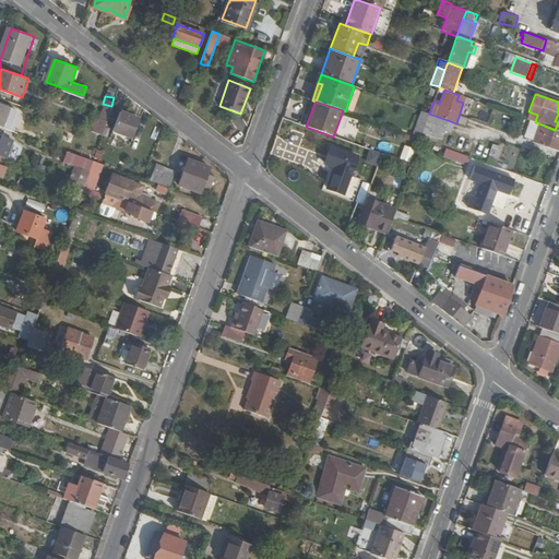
[(0,104),(0,125),(14,130),(18,121),(8,118),(12,108),(0,104)]
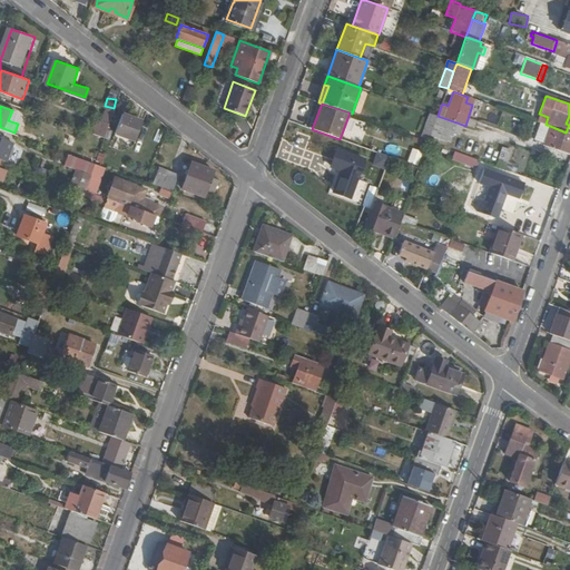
[(431,136),(438,116),(429,112),(420,138),(429,141),(431,136)]
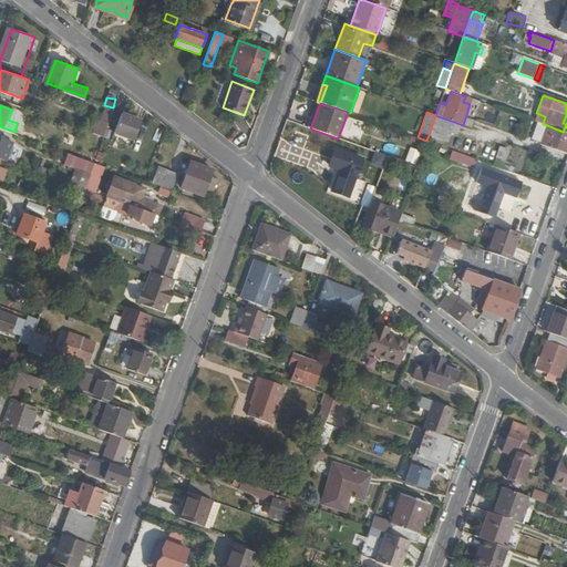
[(126,115),(120,134),(138,141),(145,121),(126,115)]
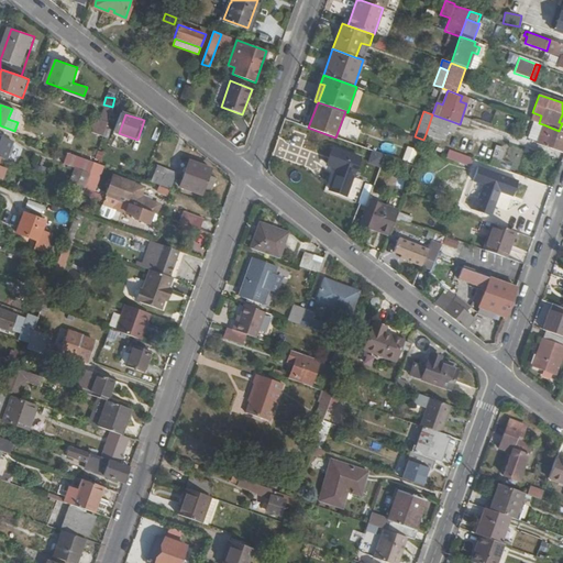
[(443,141),(451,121),(432,114),(426,134),(443,141)]
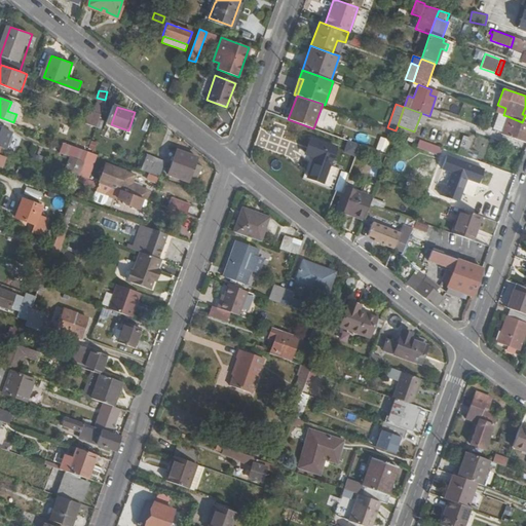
[(277,116),(265,111),(262,122),(273,127),(277,116)]
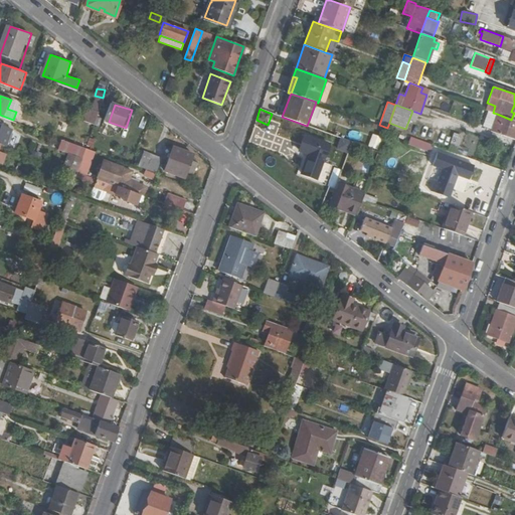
[(514,140),(514,121),(511,120),(497,114),(491,131),(514,140)]
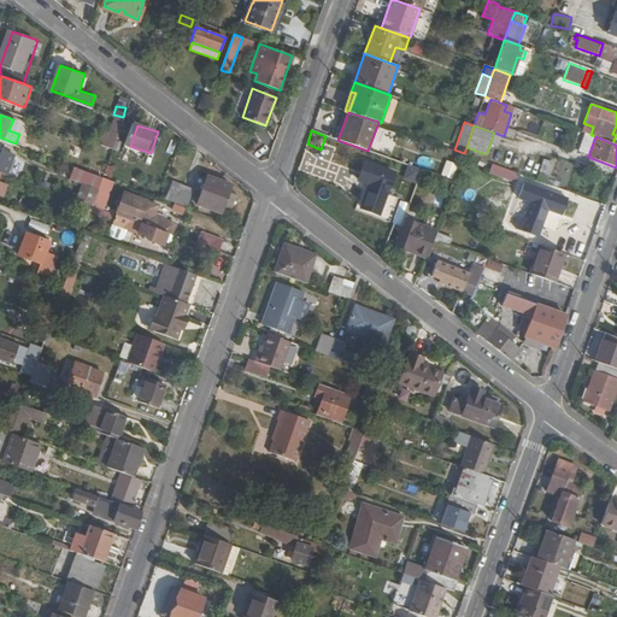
[(0,147),(0,170),(3,172),(11,175),(18,154),(0,147)]
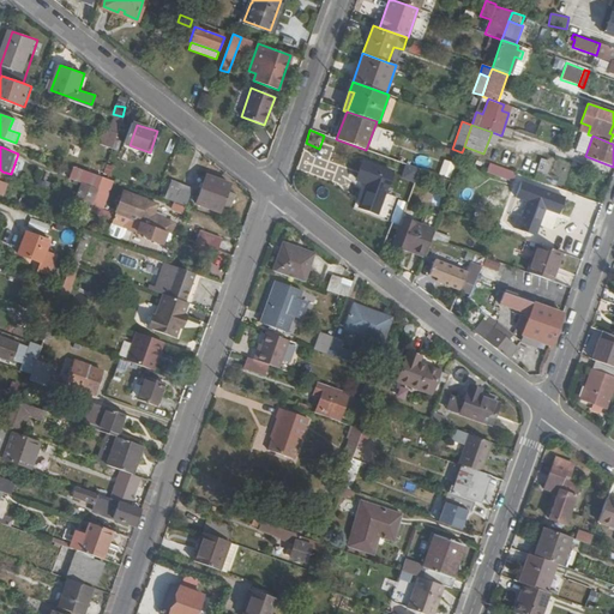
[(542,157),(536,170),(547,174),(552,162),(542,157)]
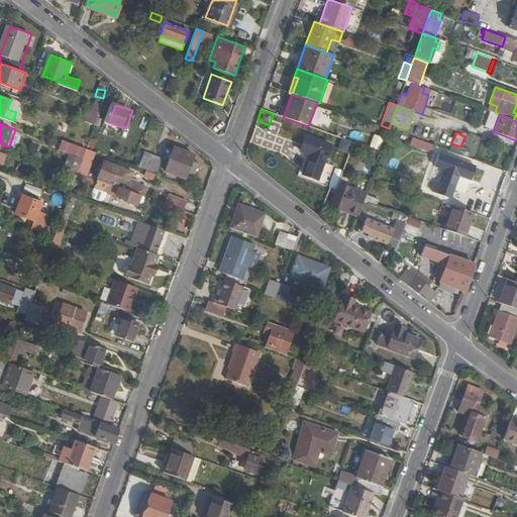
[(378,149),(383,137),(374,134),(369,146),(378,149)]
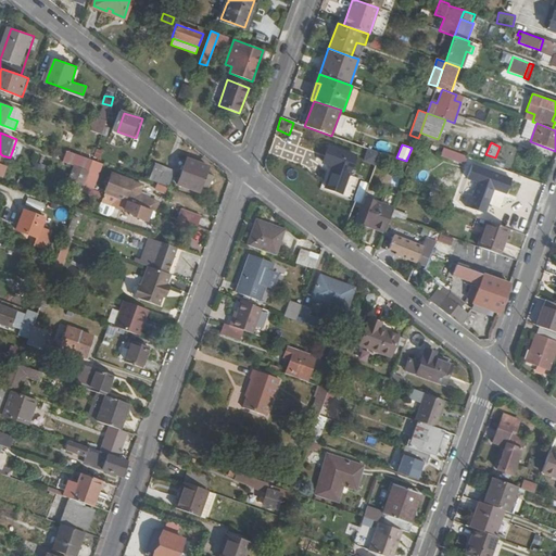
[(323,163),(332,166),(325,187),(341,193),(355,155),(329,146),(323,163)]
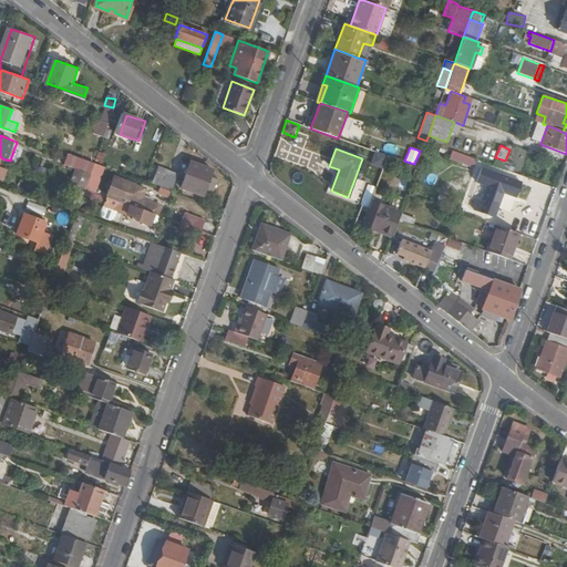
[(463,164),(465,155),(452,151),(450,158),(463,164)]
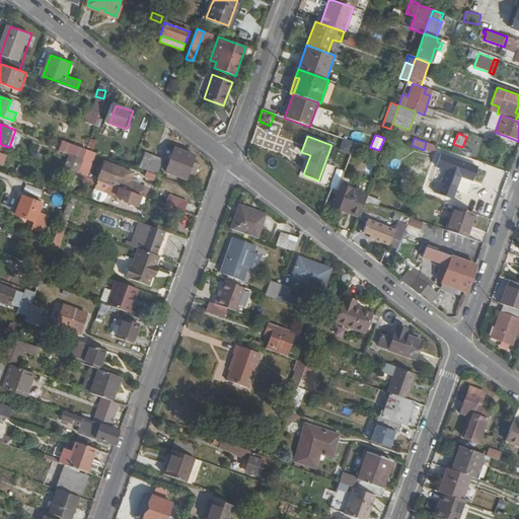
[(88,148),(64,139),(61,149),(85,157),(88,148)]
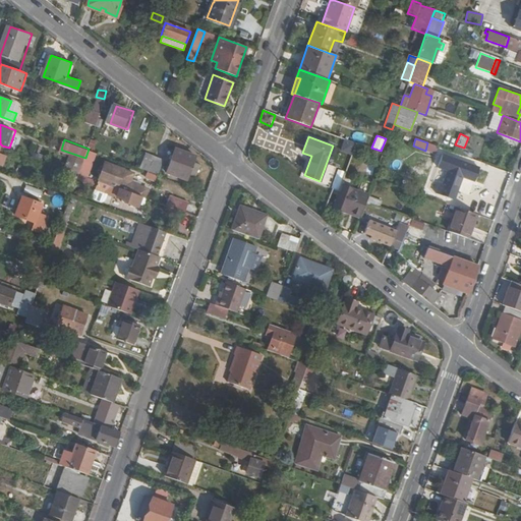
[(433,154),(437,146),(427,142),(425,151),(433,154)]
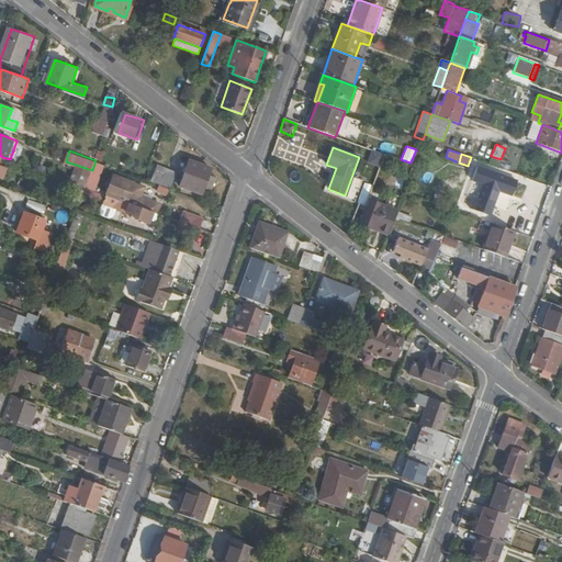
[(0,155),(0,173),(6,176),(9,166),(0,163),(2,157),(0,155)]
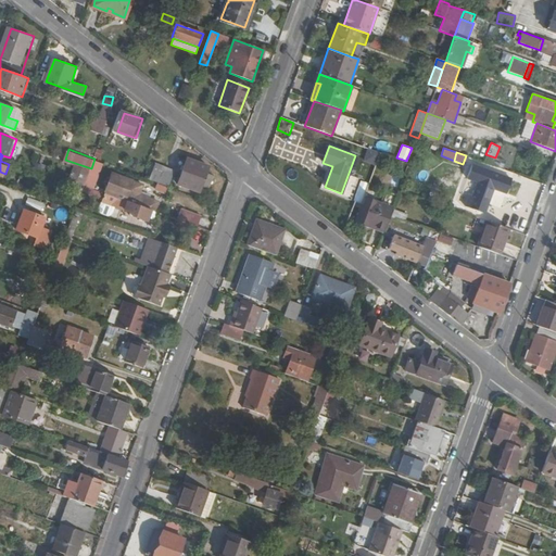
[(185,173),(181,182),(203,190),(205,185),(210,172),(212,165),(191,158),(187,168),(184,167),(181,172),(185,173)]
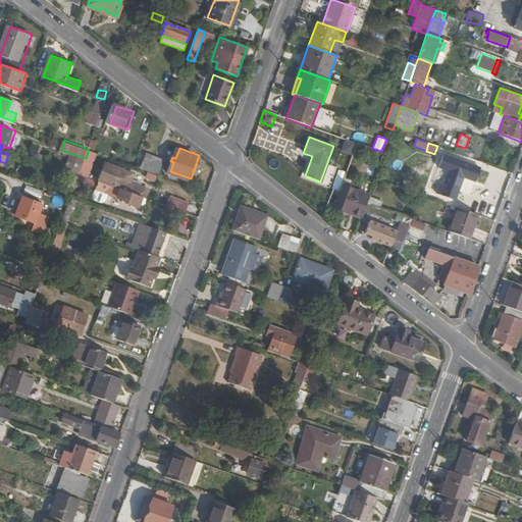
[(376,172),(383,154),(376,151),(369,169),(376,172)]
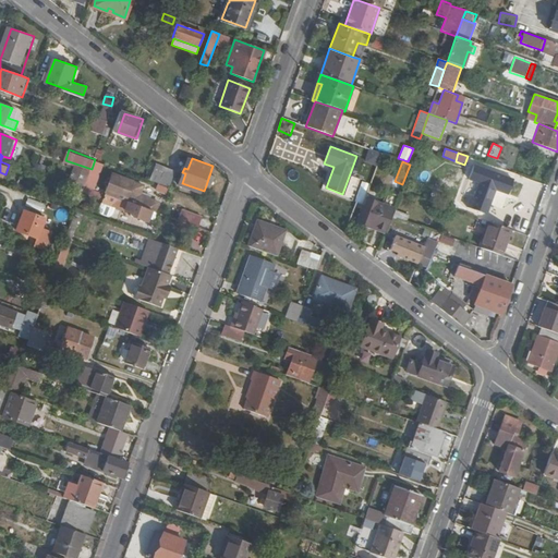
[(161,165),(156,181),(171,186),(177,170),(161,165)]
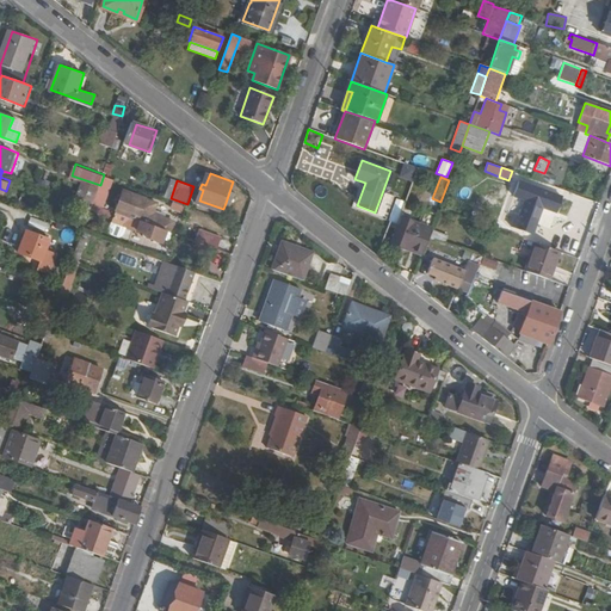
[(562,197),(530,185),(518,217),(516,216),(512,227),(530,234),(534,223),(536,223),(542,208),(556,213),(562,197)]
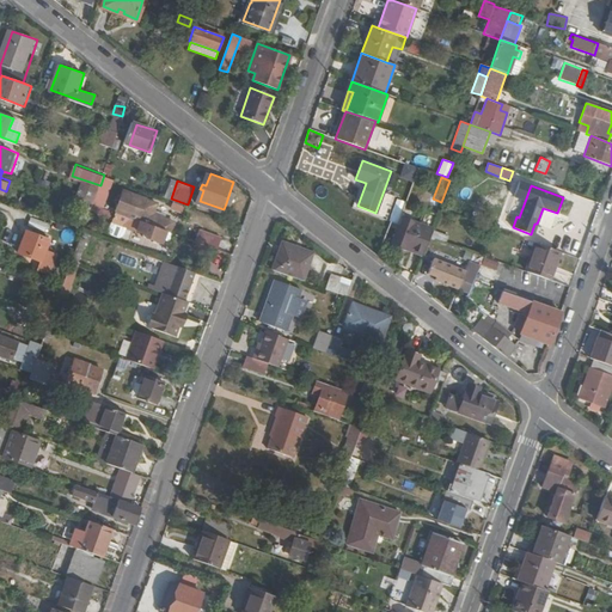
[(231,189),(226,203),(233,206),(238,191),(231,189)]
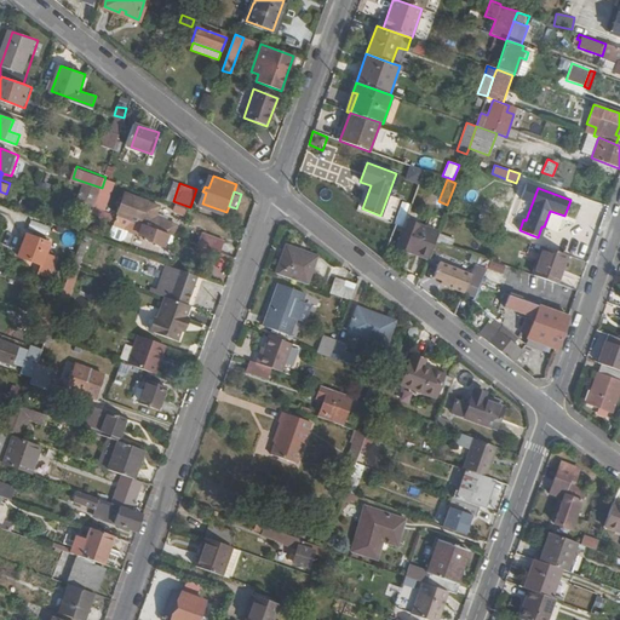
[(133,195),(126,216),(167,230),(171,220),(150,213),(154,201),(133,195)]
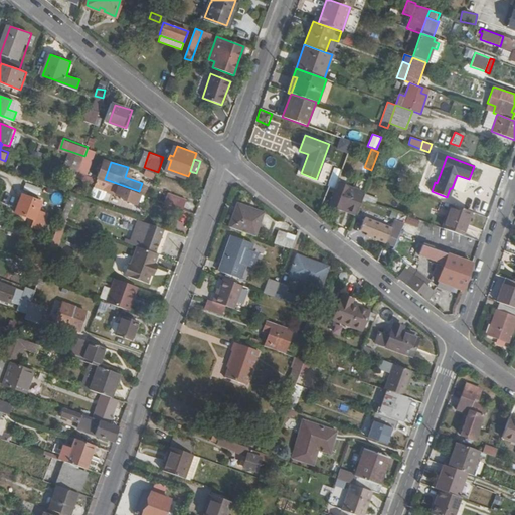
[(361,199),(368,180),(359,177),(354,189),(338,183),(335,189),(361,199)]
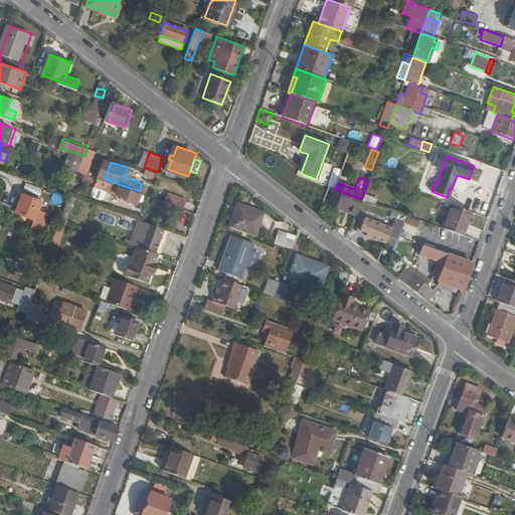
[(105,179),(101,178),(100,182),(111,186),(110,190),(121,194),(126,196),(126,198),(132,201),(131,203),(136,204),(136,202),(140,203),(140,201),(145,203),(148,194),(139,191),(105,179)]
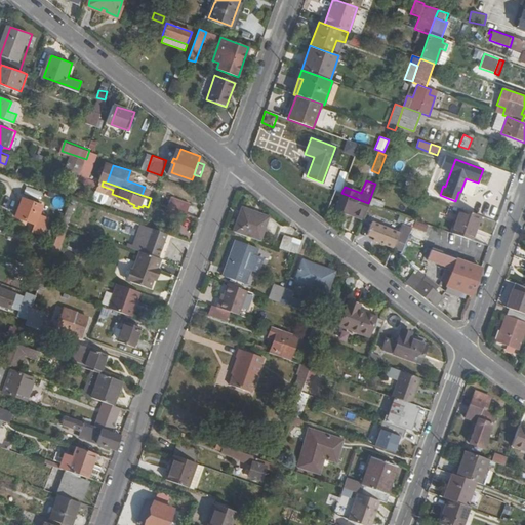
[(362,216),(368,203),(341,193),(340,193),(334,208),(347,213),(348,211),(362,216)]
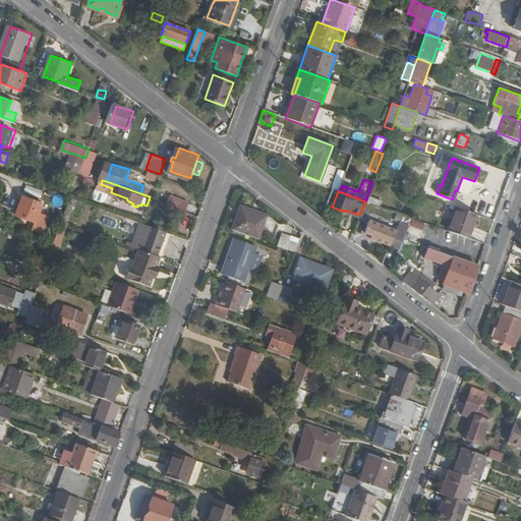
[(122,196),(111,192),(109,199),(110,203),(117,206),(120,204),(122,196)]
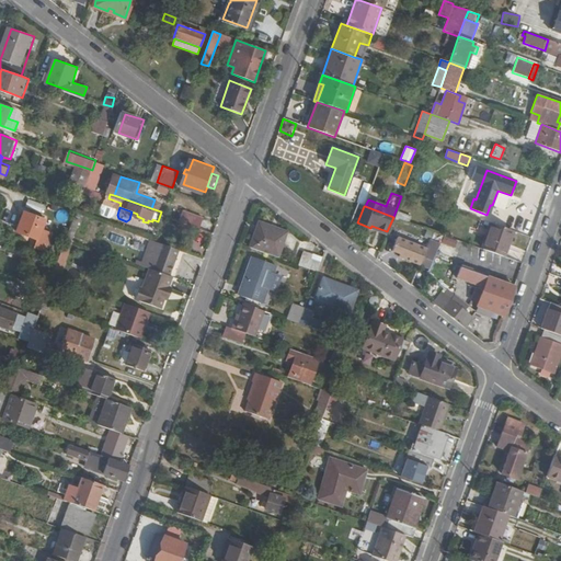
[(399,212),(396,218),(408,222),(410,217),(399,212)]
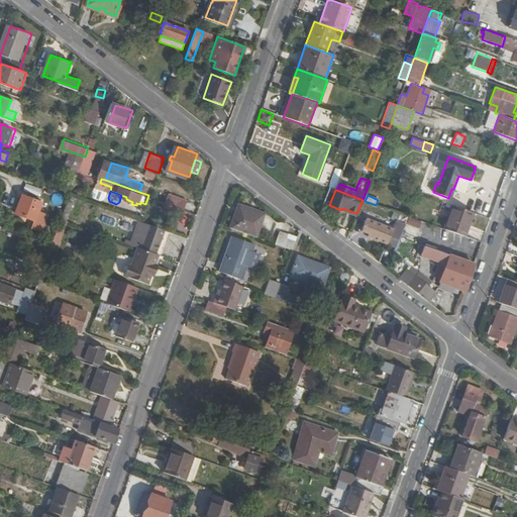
[(25,196),(19,213),(37,220),(43,202),(25,196)]
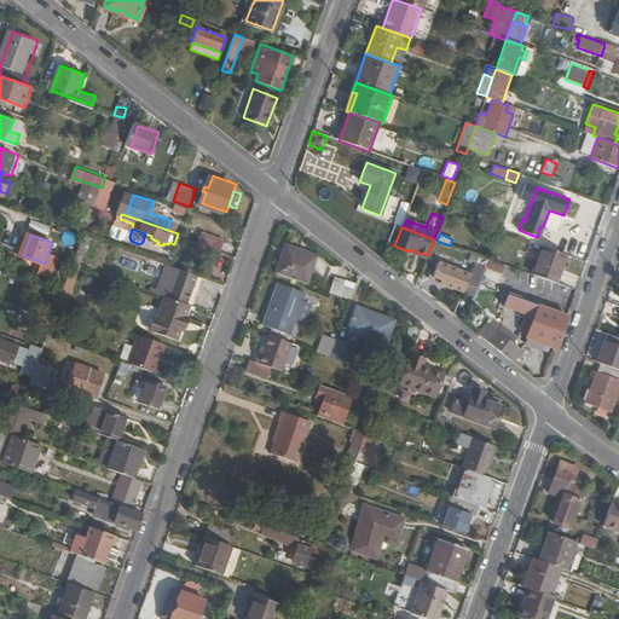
[(220,241),(218,248),(235,254),(238,247),(220,241)]
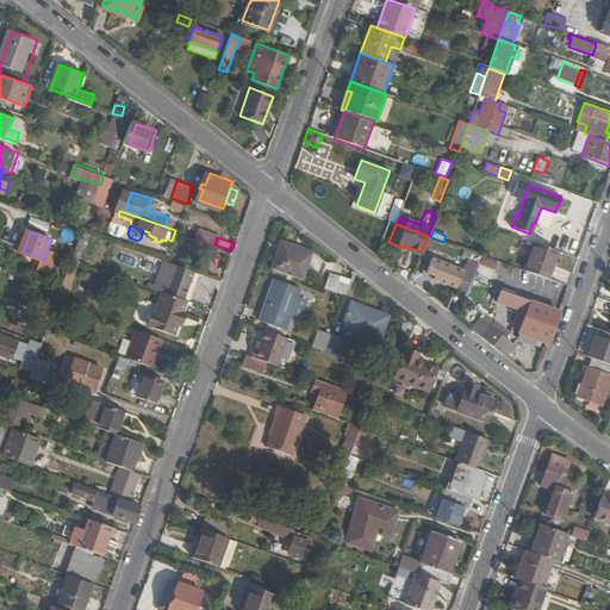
[(286,240),(275,267),(305,278),(315,250),(286,240)]
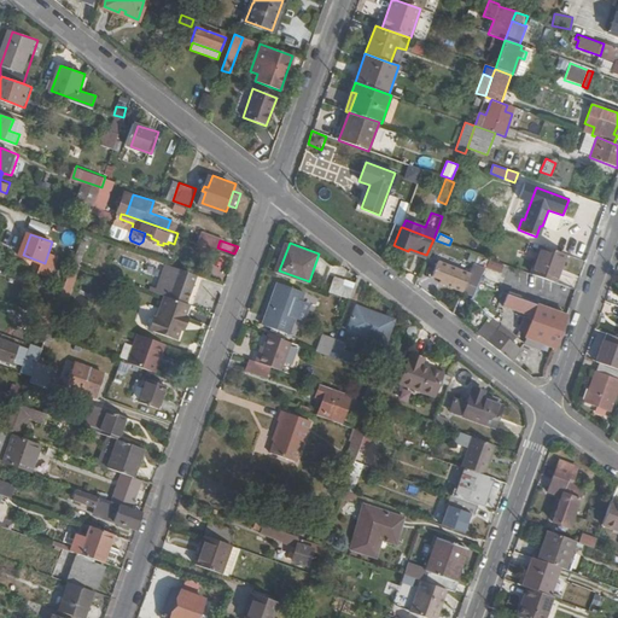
[(554,283),(564,254),(542,245),(531,274),(554,283)]
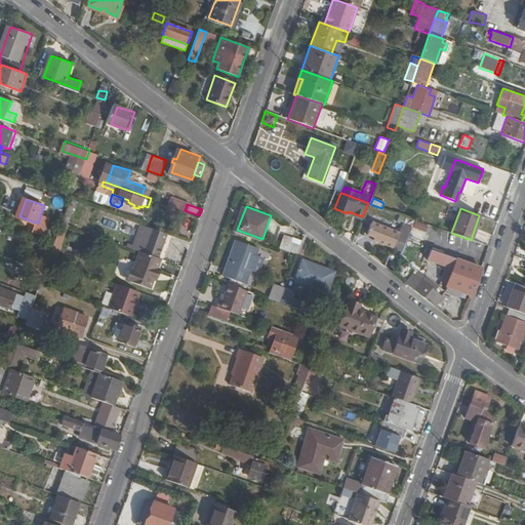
[(59,239),(56,246),(63,248),(71,225),(66,223),(59,239)]
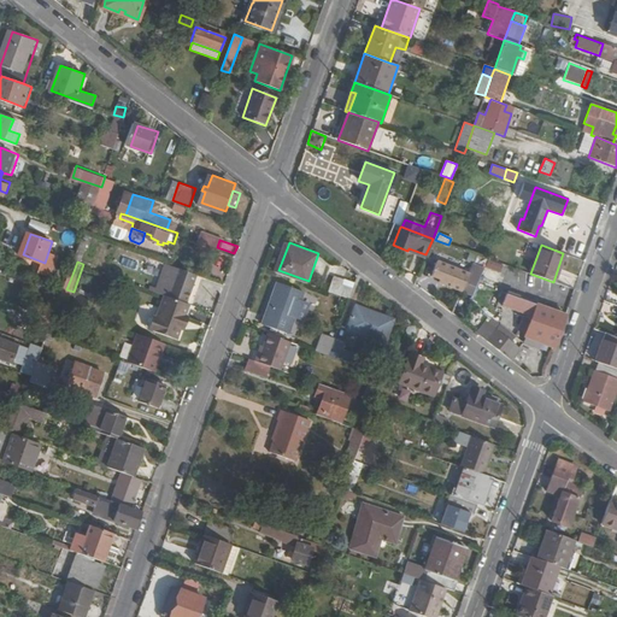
[(488,262),(487,268),(500,271),(503,264),(488,262)]
